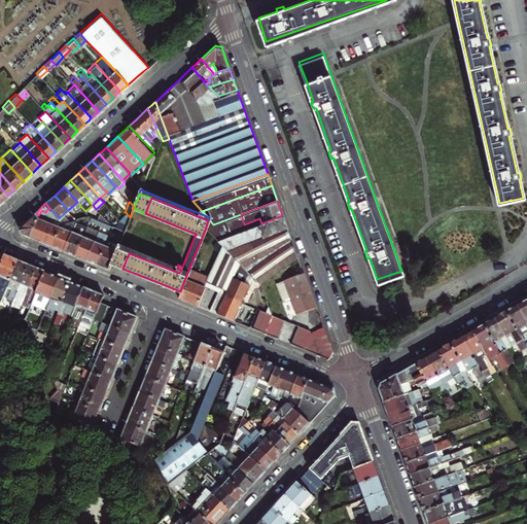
[(54,212),(49,221),(62,221),(59,218),(54,212)]
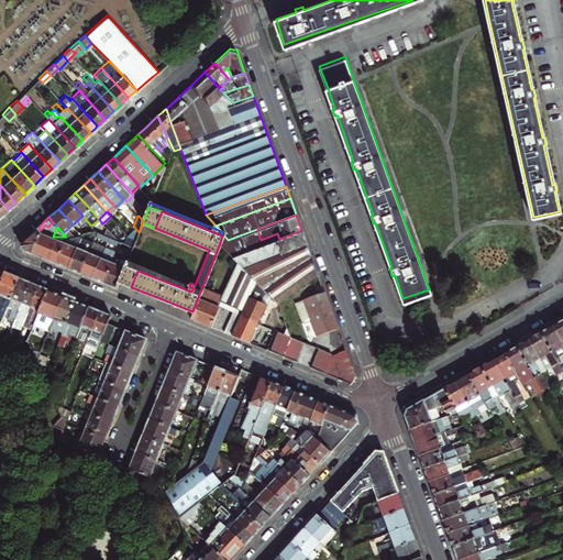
[(42,232),(41,230),(39,228),(22,242),(22,245),(23,249),(25,250),(33,253),(42,232)]
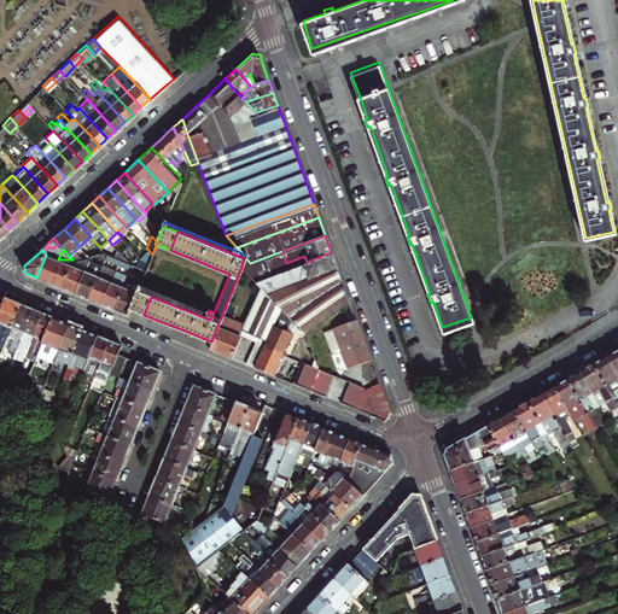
[(297,325),(303,331),(349,300),(345,291),(331,252),(307,262),(255,281),(260,286),(279,307),(296,323),(297,325)]
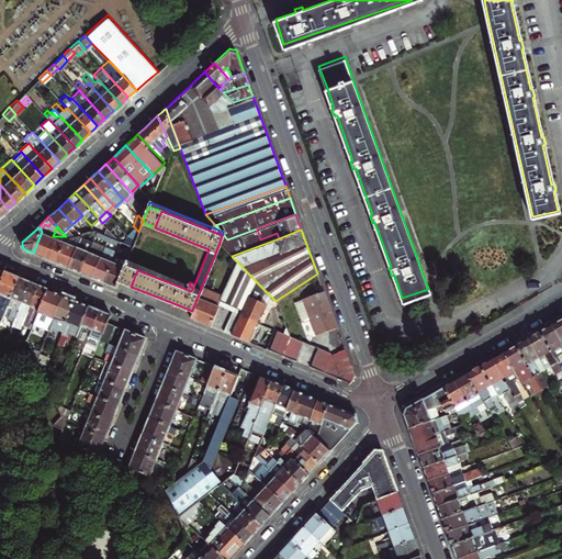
[(109,235),(98,231),(96,235),(108,239),(109,235)]
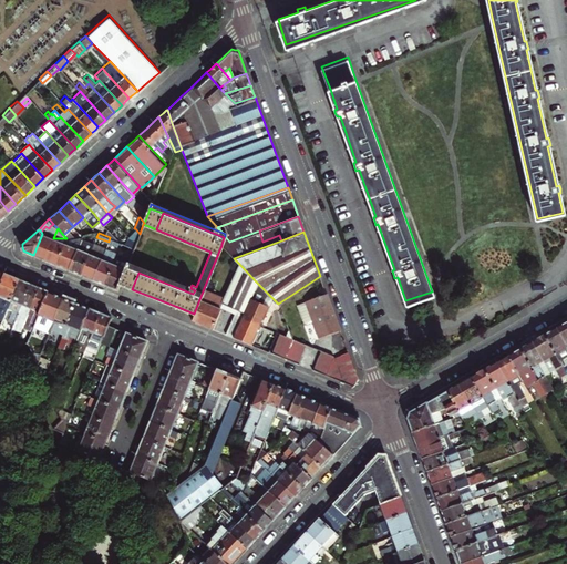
[(40,257),(45,259),(53,238),(42,234),(33,255),(40,257)]
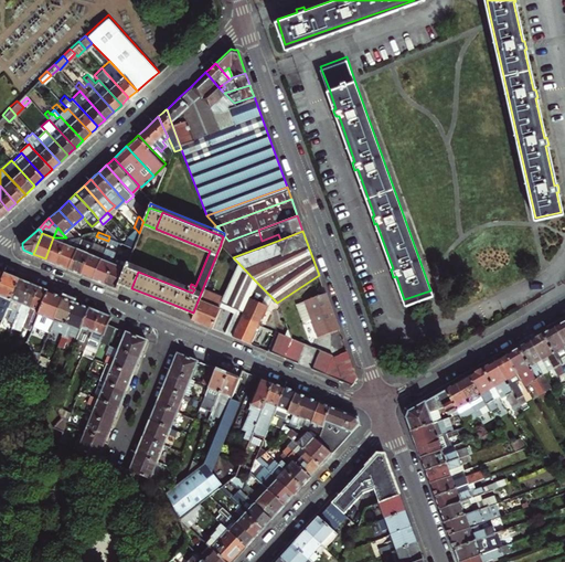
[(70,268),(82,236),(77,236),(66,237),(56,263),(63,265),(70,268)]
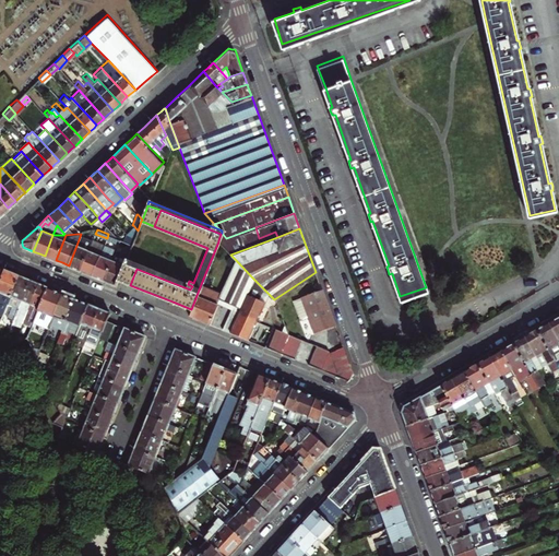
[(93,239),(81,234),(69,265),(74,268),(80,270),(93,239)]
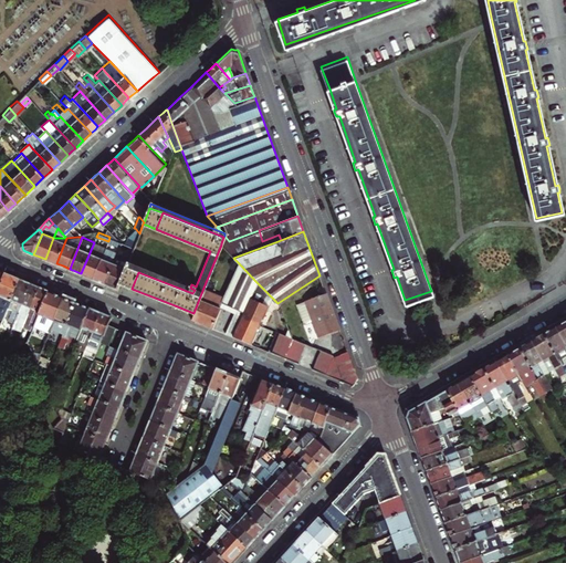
[(56,263),(66,238),(53,238),(45,259),(51,261),(56,263)]
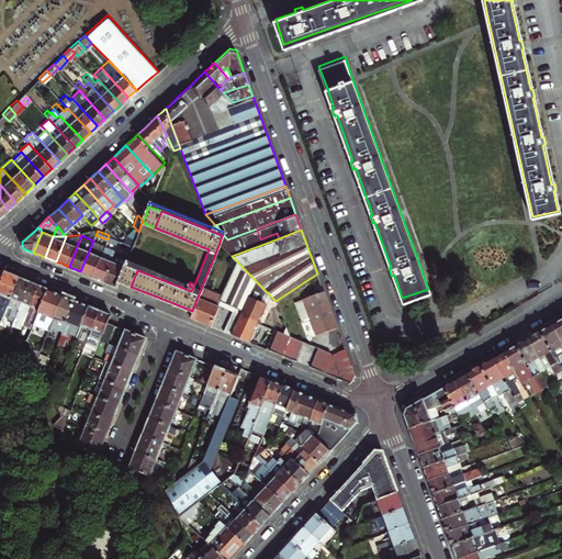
[(127,243),(120,239),(119,244),(126,247),(124,253),(128,255),(133,245),(127,243)]
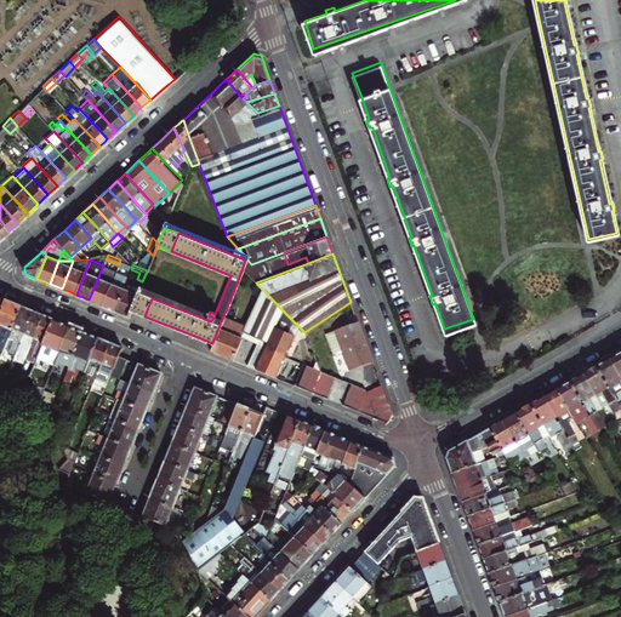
[(95,302),(102,306),(117,272),(103,266),(89,300),(95,302)]
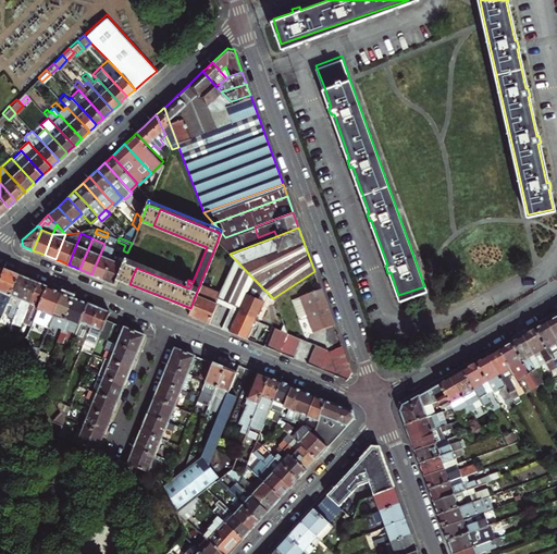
[(103,279),(115,248),(104,244),(91,274),(98,277),(103,279)]
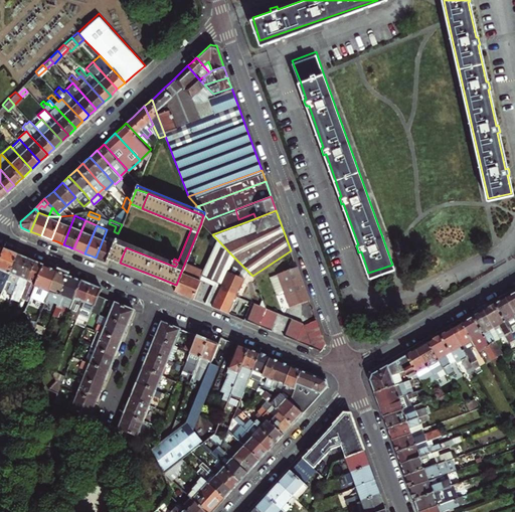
[(107,229),(96,258),(103,261),(107,263),(108,259),(115,243),(116,239),(118,233),(114,231),(107,229)]
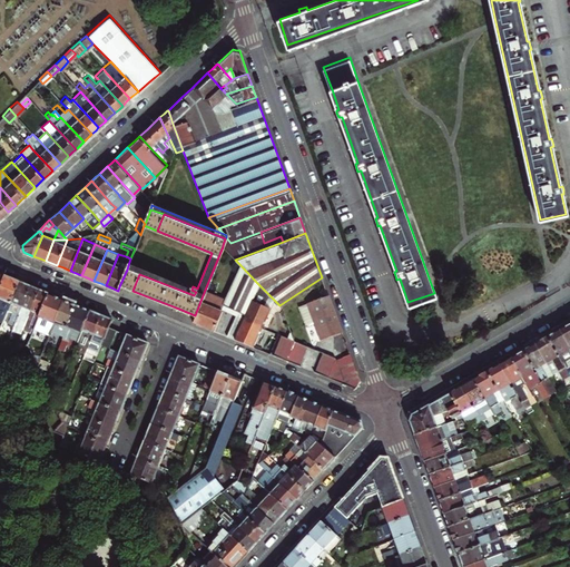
[(227,335),(236,339),(244,319),(257,283),(239,264),(226,299),(224,304),(225,305),(224,308),(229,310),(236,313),(227,335)]
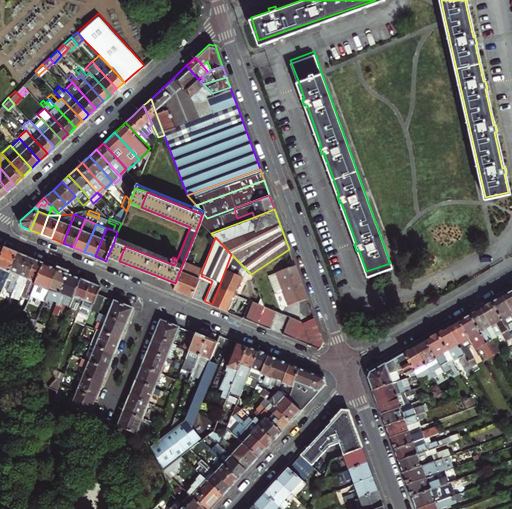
[(127,242),(115,238),(114,242),(125,246),(127,242)]
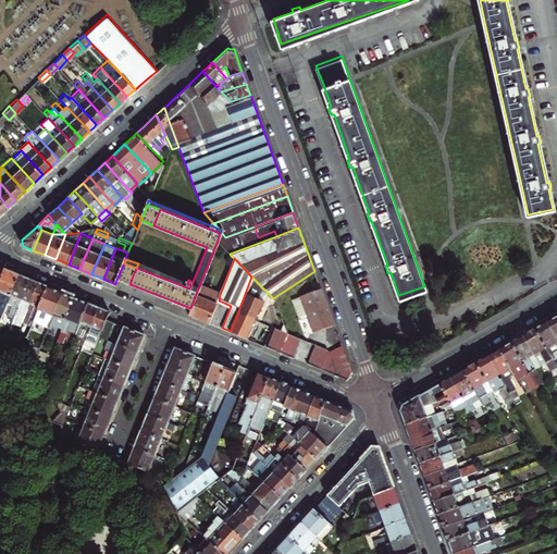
[(130,284),(136,268),(124,263),(116,280),(124,282),(130,284)]
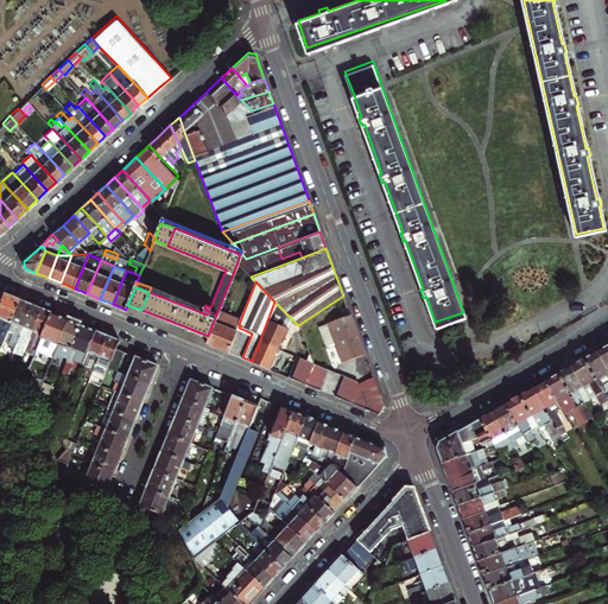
[(204,309),(151,287),(149,292),(207,315),(209,311),(204,309)]
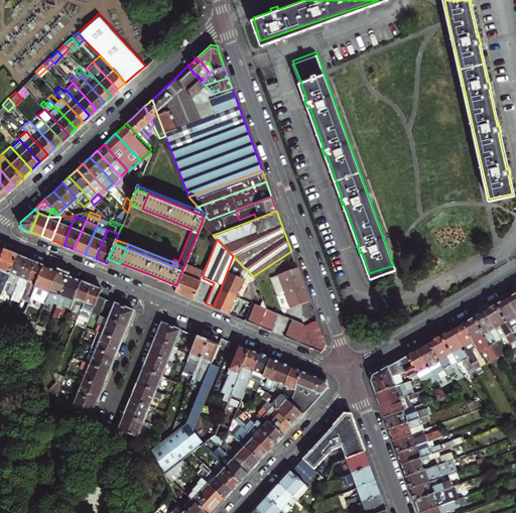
[(2,248),(0,253),(0,275),(6,278),(16,253),(9,251),(2,248)]
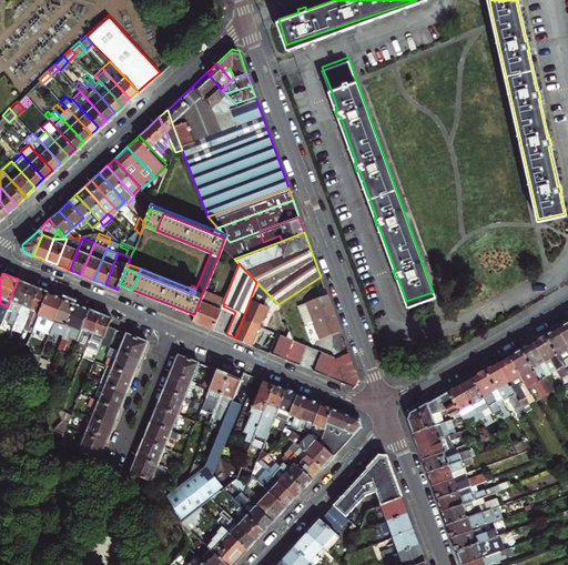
[(17,311),(28,283),(23,281),(18,279),(7,306),(17,311)]
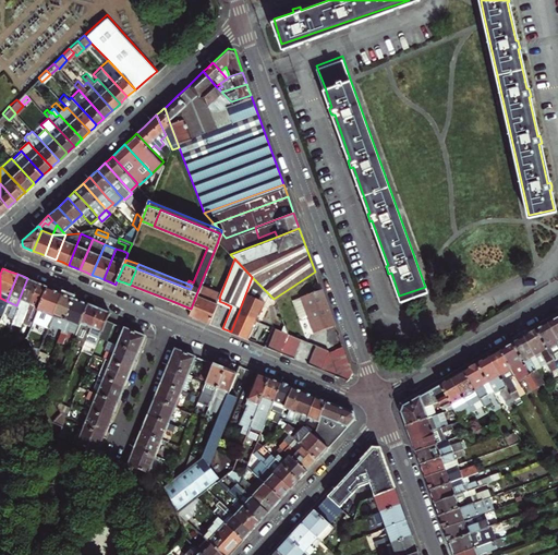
[(252,277),(239,312),(256,318),(265,298),(267,292),(252,277)]
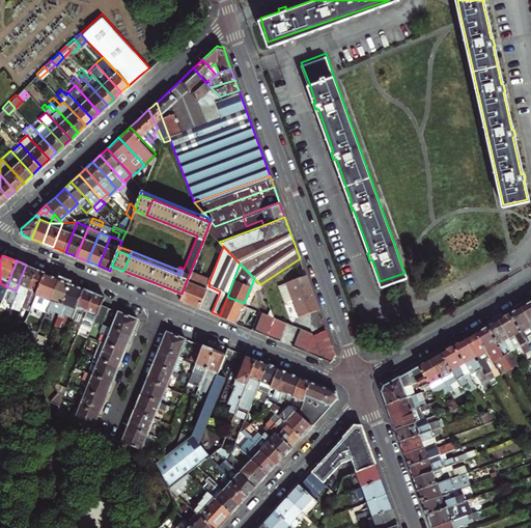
[(31,267),(26,265),(16,290),(9,308),(18,311),(20,307),(35,269),(31,267)]
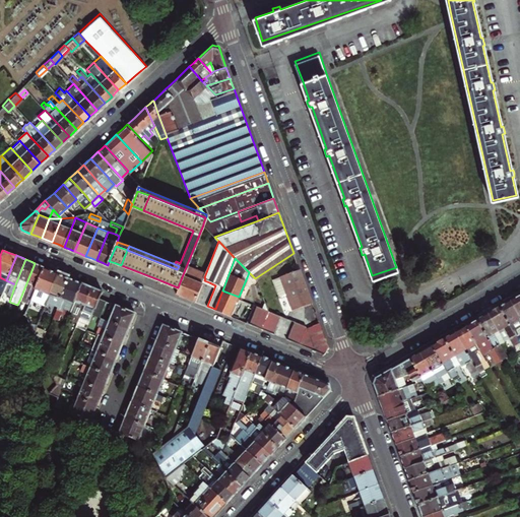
[(33,292),(42,266),(39,264),(35,263),(19,301),(27,304),(29,298),(33,292)]
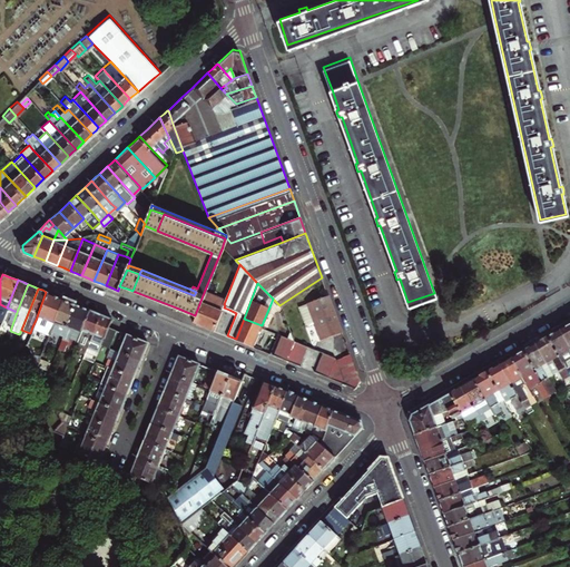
[(215,330),(224,308),(225,305),(224,304),(226,299),(205,290),(195,315),(193,321),(204,325),(215,330)]
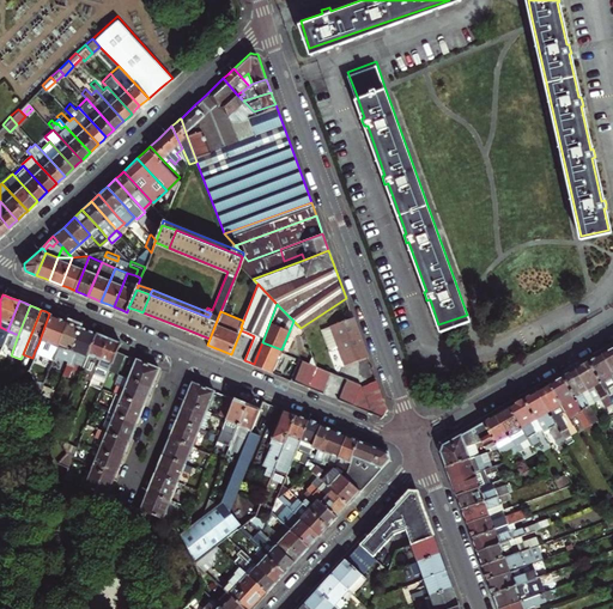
[(38,343),(35,351),(52,358),(53,353),(56,346),(66,320),(58,317),(49,314),(38,343)]
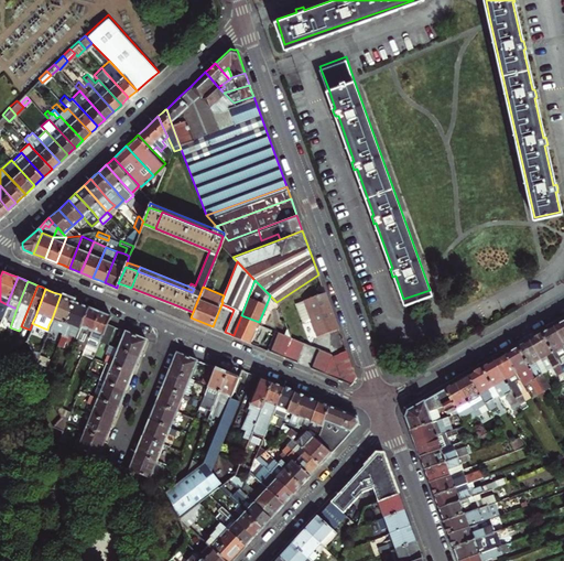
[(331,306),(324,291),(303,299),(304,300),(295,303),(302,320),(304,321),(311,319),(316,335),(338,328),(331,306)]
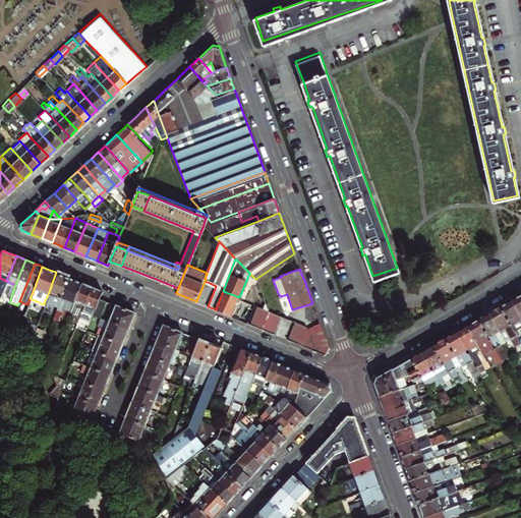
[(62,275),(56,272),(48,294),(45,300),(56,305),(67,277),(62,275)]
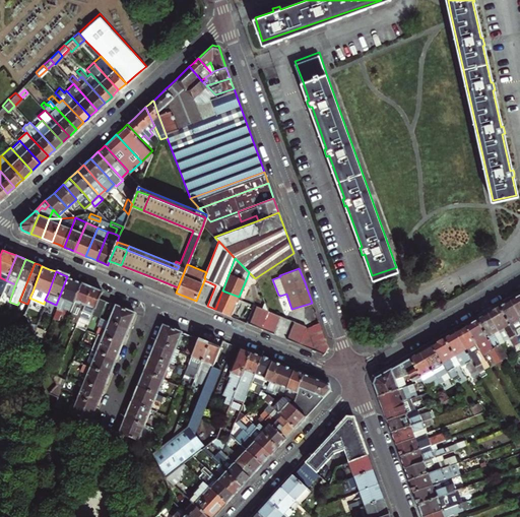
[(74,278),(67,276),(56,305),(55,307),(51,316),(57,319),(59,314),(66,317),(68,310),(70,306),(80,281),(74,278)]
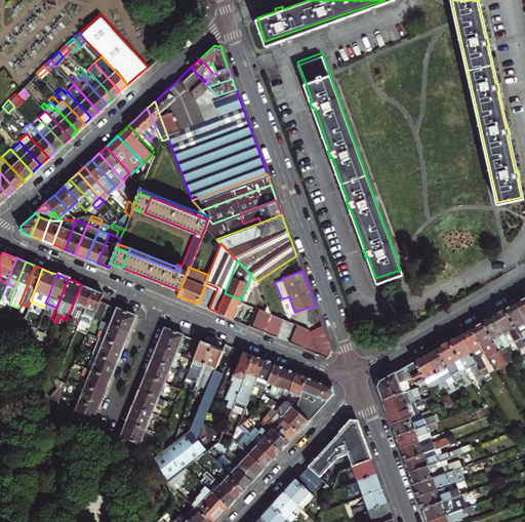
[(81,315),(91,288),(87,286),(81,284),(71,309),(78,312),(77,314),(81,315)]
